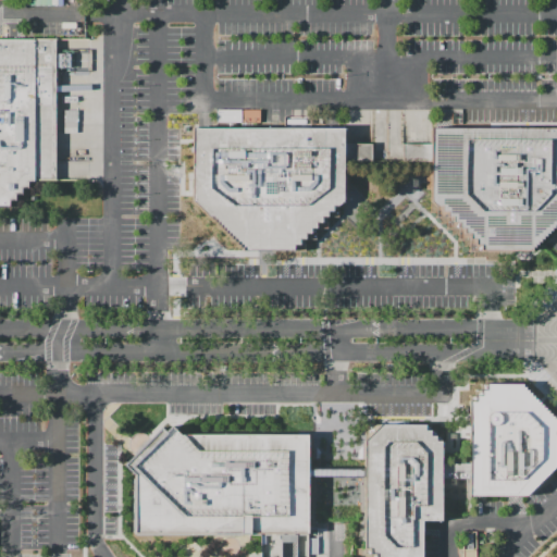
[(0,208),(11,209),(36,182),(57,181),(58,39),(0,38),(0,208)]
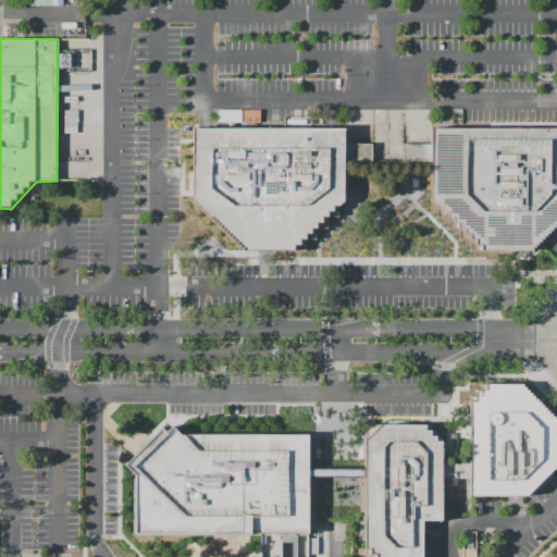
[(194,128),(344,128),(344,144),(344,161),(344,200),(294,252),(277,252),(269,252),(260,252),(244,252),(193,200),(194,128)]
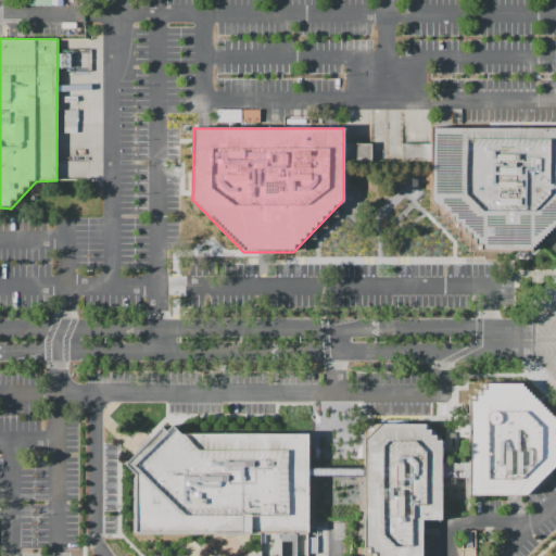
[(432,128),(555,128),(555,225),(530,251),(514,252),(506,252),(497,252),(482,251),(437,206),(431,202),(431,190),(431,161),(431,144),(432,128)]
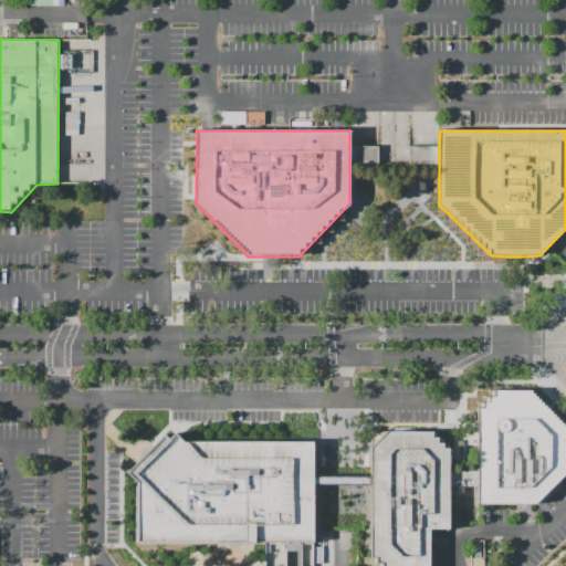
[(349,146),(378,146),(378,164),(349,164),(349,146)]
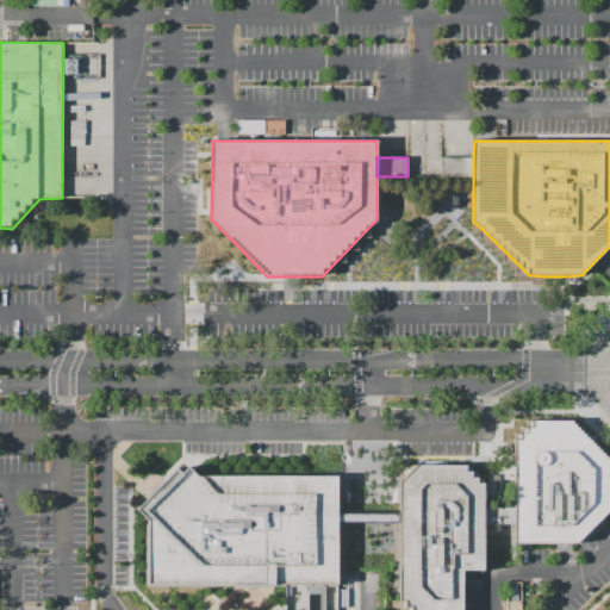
[(473,159),(440,157),(440,176),(473,176),(473,159)]
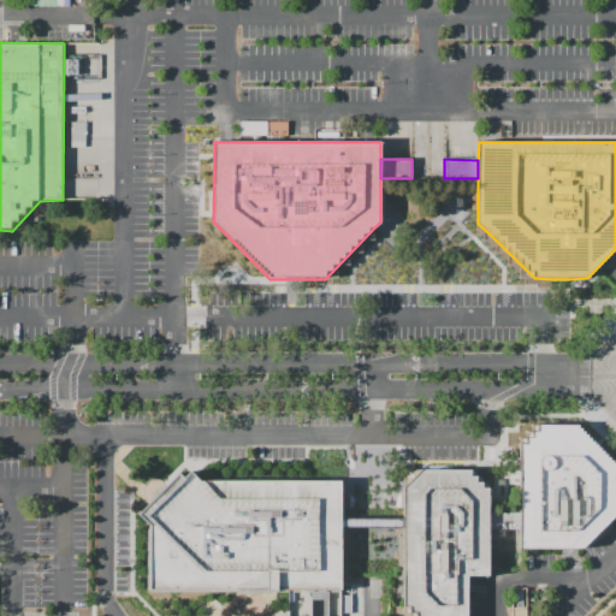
[(520,444),(526,444),(526,438),(532,438),(532,431),(538,432),(538,425),(576,425),(576,428),(580,428),(580,432),(584,432),(584,436),(587,436),(587,438),(590,438),(590,442),(593,442),(593,445),(596,445),(596,448),(599,448),(599,451),(603,451),(603,454),(605,454),(605,457),(609,457),(609,461),(611,461),(611,463),(615,463),(615,515),(581,549),(519,549),(519,528),(519,511),(520,444)]
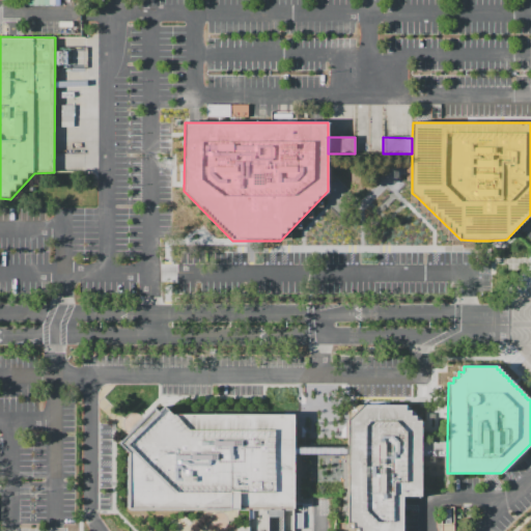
[(168,402),(179,414),(294,414),(294,473),(294,478),(294,483),(294,508),(221,508),(128,508),(128,453),(118,444),(131,431),(164,398),(168,402)]
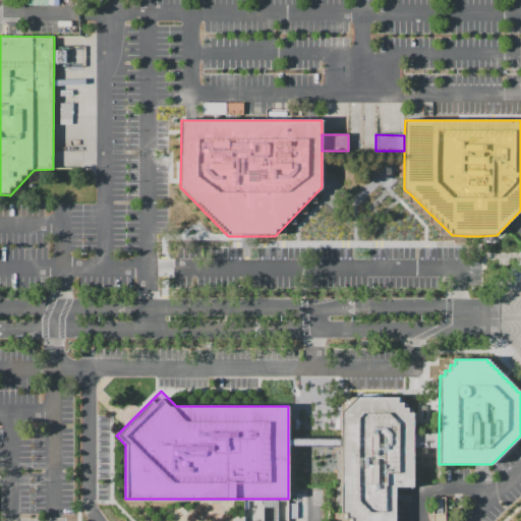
[(397,397),(397,403),(402,402),(402,408),(408,408),(407,412),(412,413),(412,432),(412,448),(412,477),(413,486),(399,486),(394,486),(394,489),(394,520),(352,520),(352,516),(347,516),(347,511),(341,511),(341,474),(341,469),(341,465),(341,397),(397,397)]
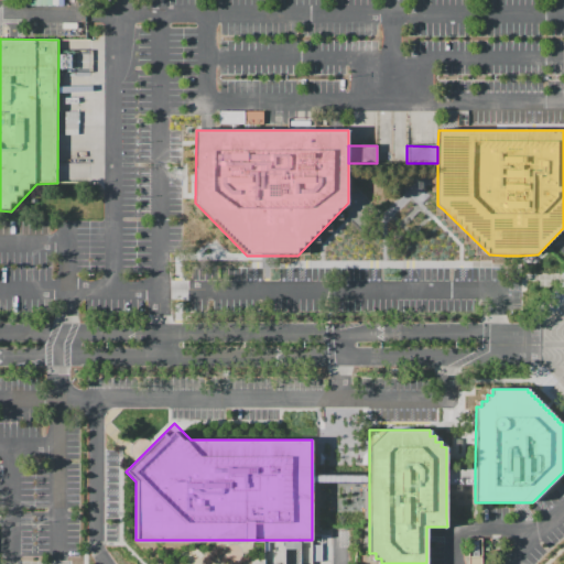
[(446,468),(475,468),(475,484),(446,485),(446,468)]
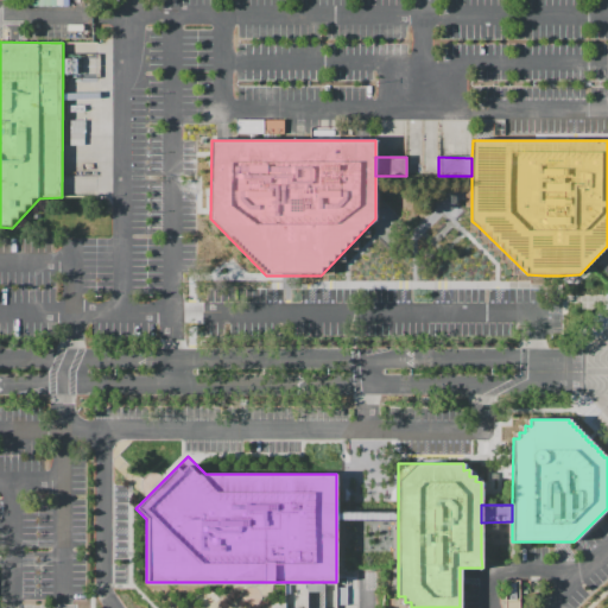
[(518,607),(519,580),(505,580),(505,607),(518,607)]
